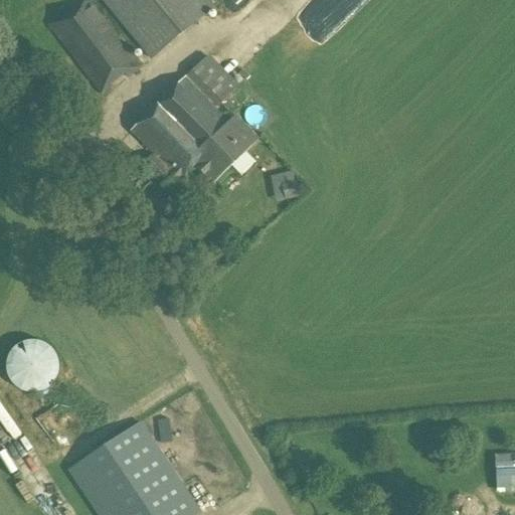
[(102,97),(140,69),(87,0),(80,0),(46,25),(102,97)]
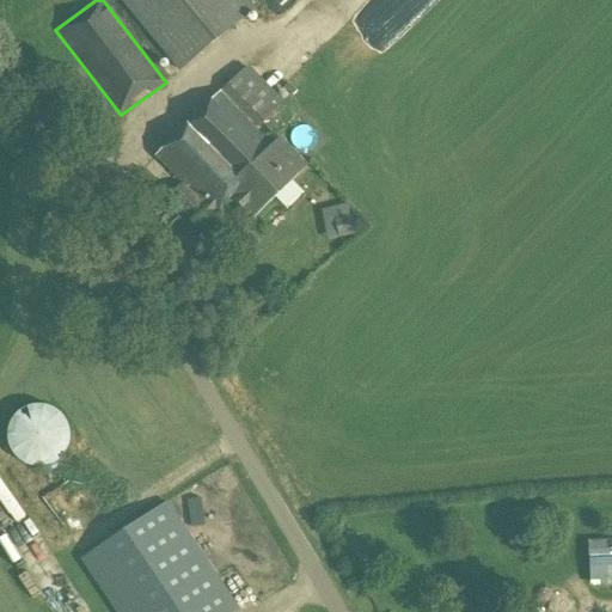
[(118,0),(178,72),(255,10),(246,0),(118,0)]
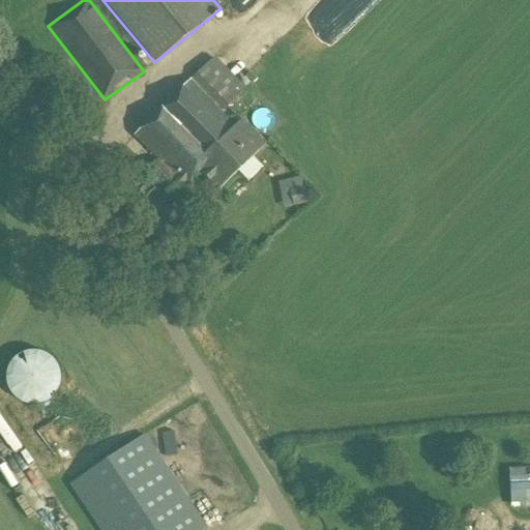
[(238,125),(225,113),(237,98),(205,68),(134,136),(157,158),(145,171),(176,201),(202,173),(219,189),(265,143),(242,121),(238,125)]
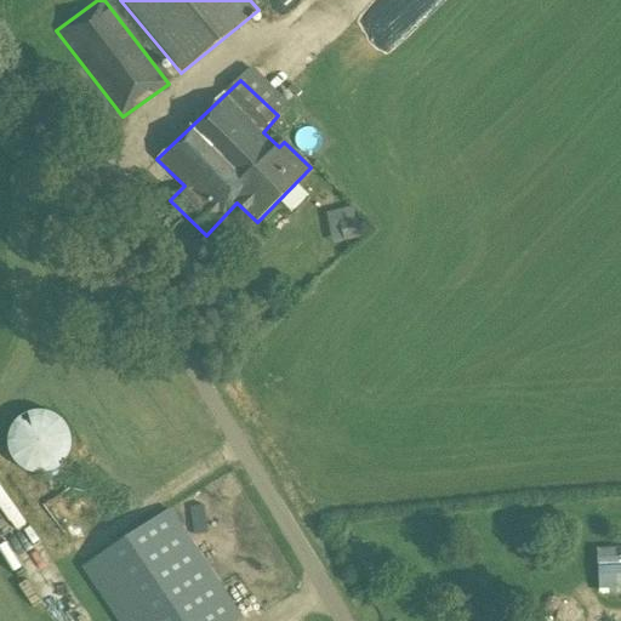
[(347,205),(328,210),(335,240),(354,235),(347,205)]
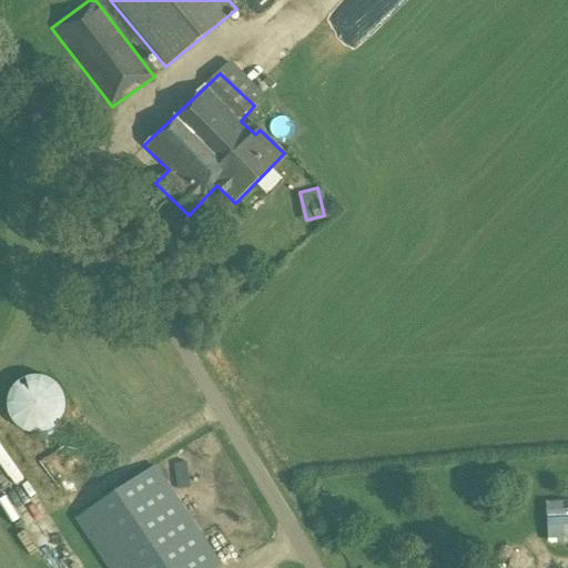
[(39,434),(56,427),(64,412),(66,405),(60,388),(47,377),(29,376),(13,386),(7,402),(10,419),(22,432),(39,434)]
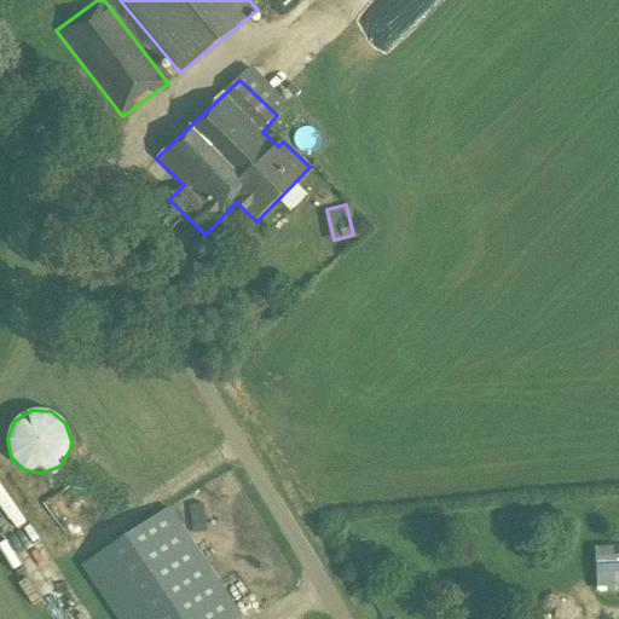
[(0,481),(0,503),(17,525),(28,518),(0,481)]
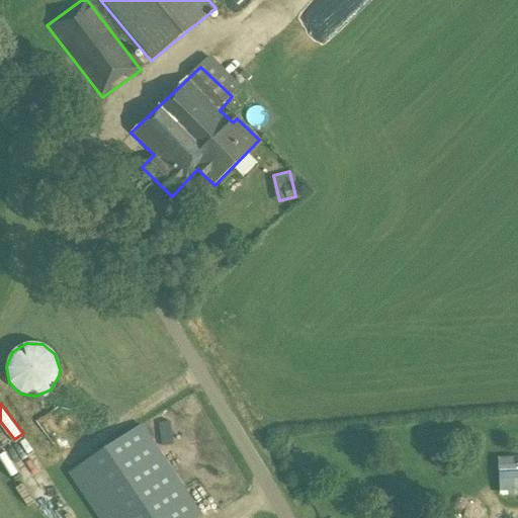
[(96,517),(200,517),(203,516),(143,424),(68,473),(96,517)]
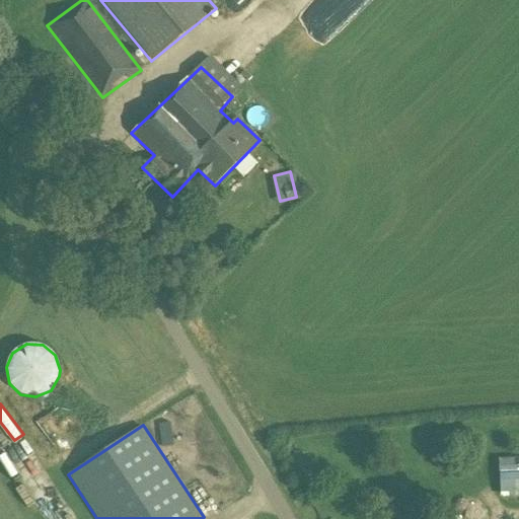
[(500,470),(518,469),(518,453),(499,454),(500,470)]
